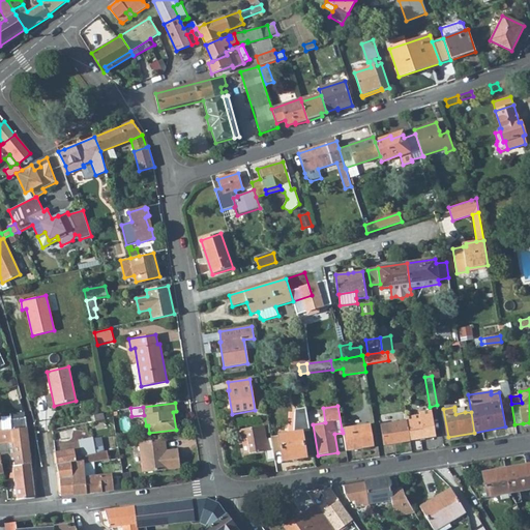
[(281,435),(285,461),(314,455),(311,438),(303,439),(301,432),(310,430),(305,408),(295,409),(294,433),(281,435)]
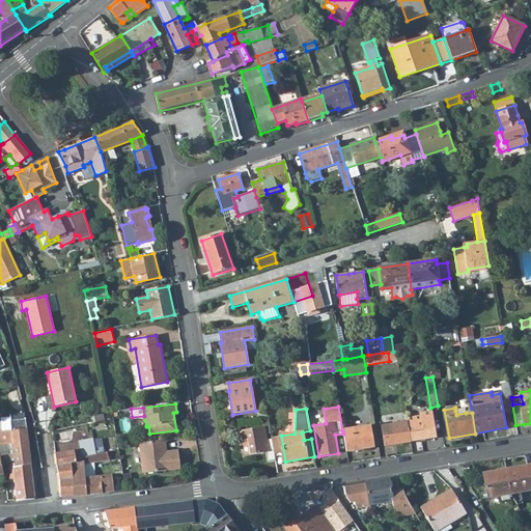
[(407,418),(408,422),(411,442),(436,438),(431,412),(420,414),(421,416),(407,418)]
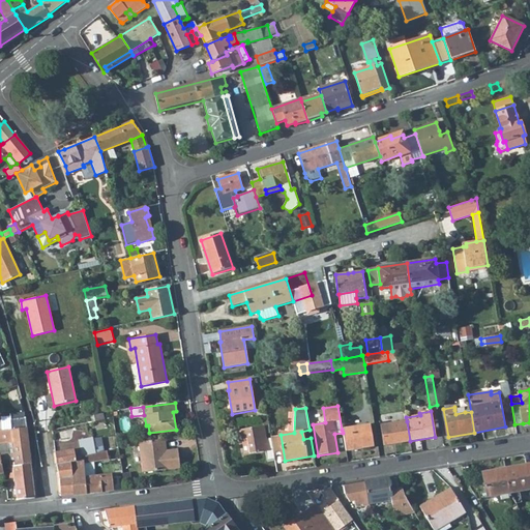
[(31,464),(26,417),(25,412),(9,414),(10,416),(10,430),(12,443),(7,444),(9,463),(11,469),(15,468),(13,466),(31,464)]
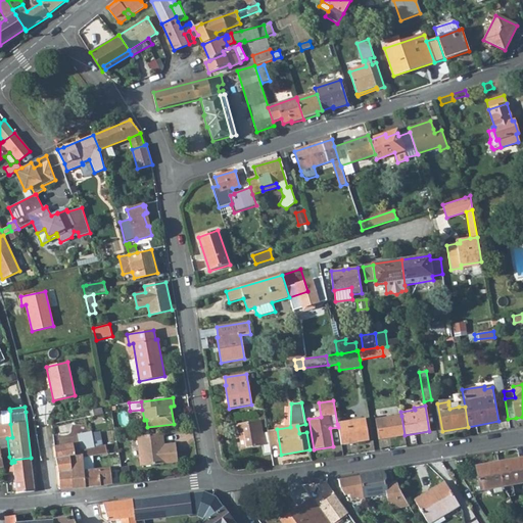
[(378,413),(379,419),(401,416),(400,412),(400,410),(378,413)]
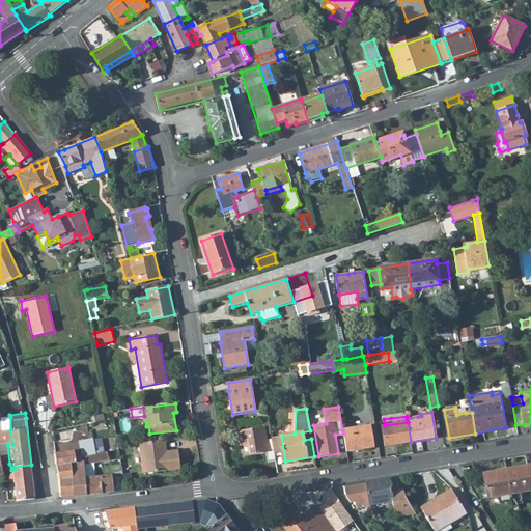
[(10,417),(1,418),(2,430),(10,430),(10,417)]
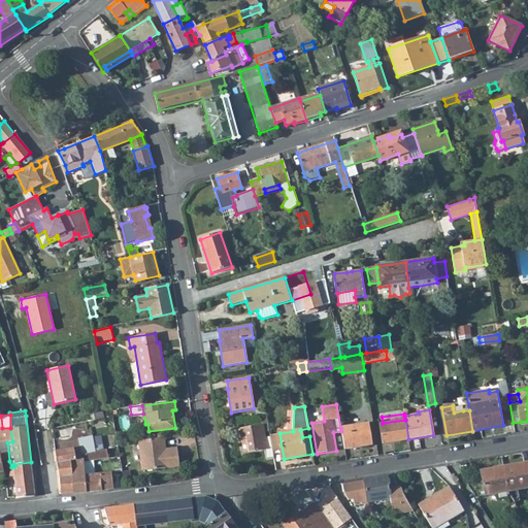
[(263,425),(238,429),(239,438),(240,438),(246,437),(249,452),(249,453),(264,450),(266,460),(267,460),(267,461),(274,460),(273,459),(274,459),(270,436),(265,437),(264,431),(269,431),(267,419),(262,420),(263,425)]
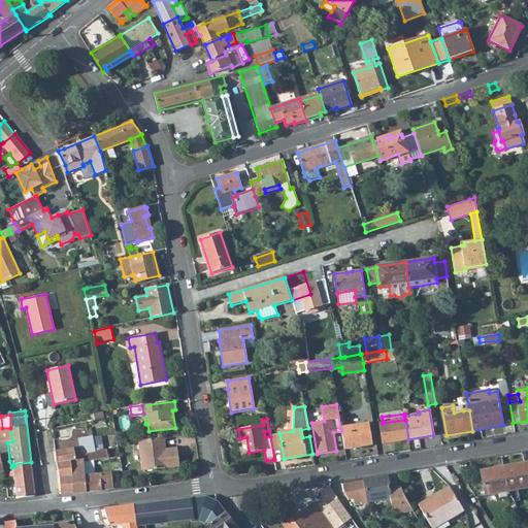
[(405,420),(383,423),(378,424),(381,443),(408,439),(405,420)]
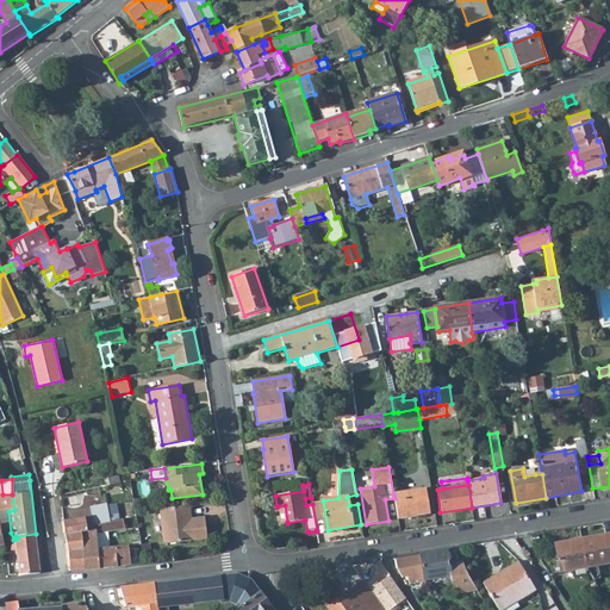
[(393,495),(394,498),(398,520),(429,515),(425,490),(393,495)]
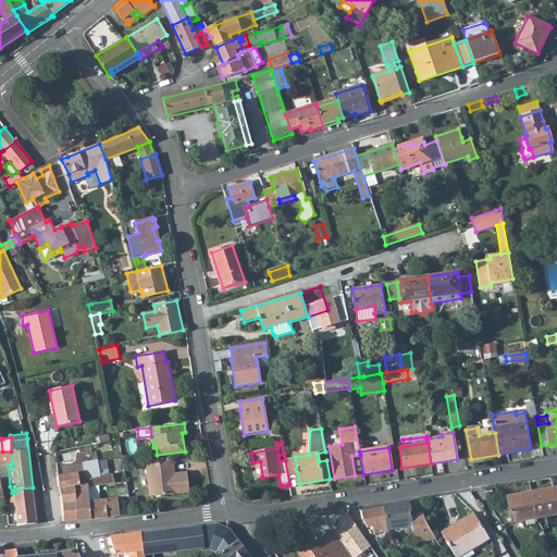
[(0,467),(8,467),(13,466),(11,452),(2,452),(0,452),(0,467)]
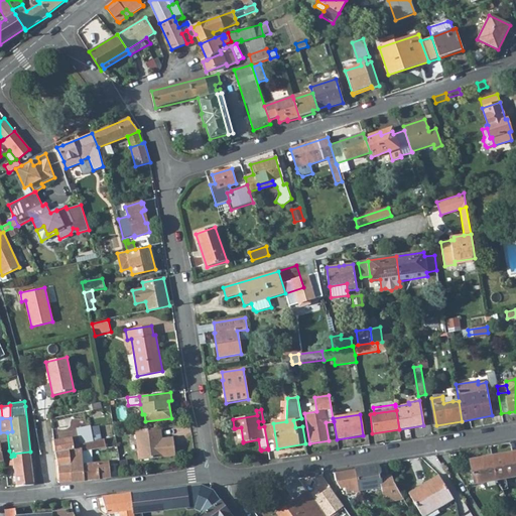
[(57,467),(58,483),(72,482),(69,449),(79,448),(79,444),(93,441),(91,427),(90,425),(77,428),(78,436),(53,440),(57,467)]
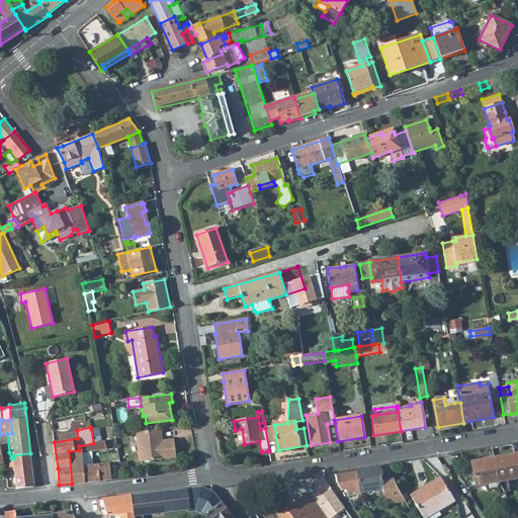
[(91,429),(93,443),(101,441),(98,428),(91,429)]
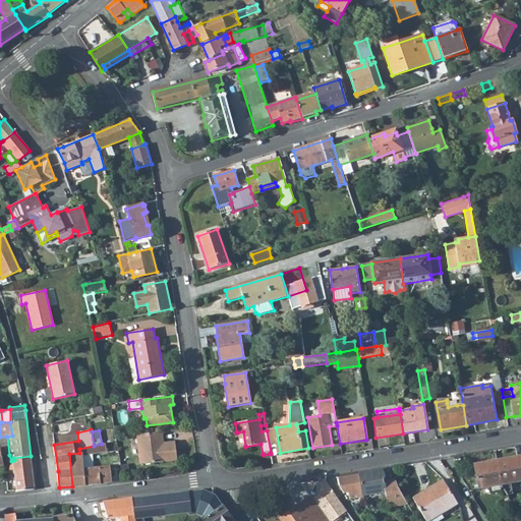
[(162,444),(161,431),(136,435),(139,464),(176,460),(174,442),(162,444)]
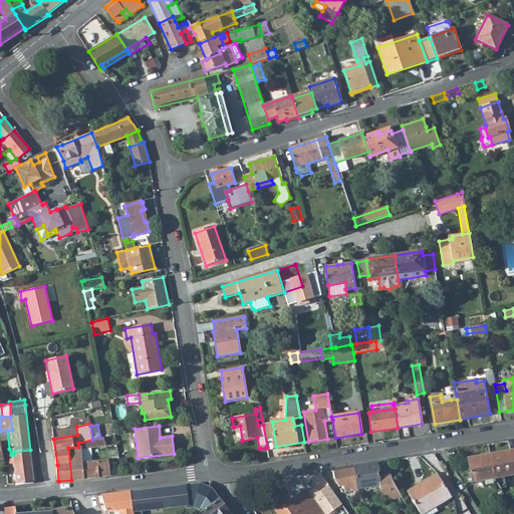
[(0,460),(4,460),(2,450),(9,449),(7,431),(0,431),(0,460)]
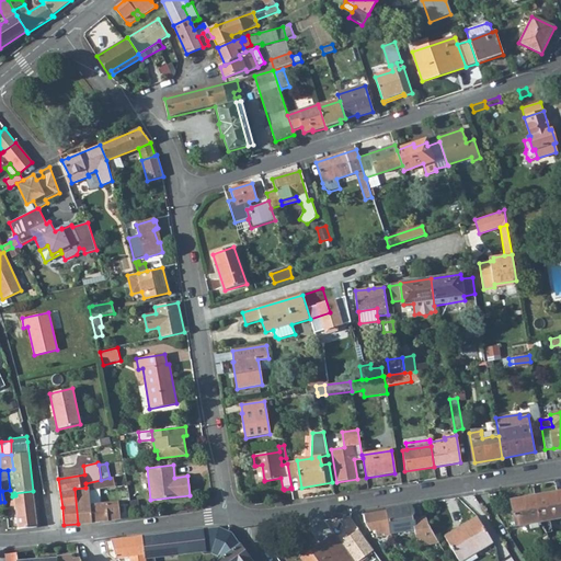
[(90,501),(89,492),(94,491),(117,487),(115,477),(110,478),(101,480),(86,483),(86,488),(75,489),(78,524),(92,524),(90,505),(90,501)]
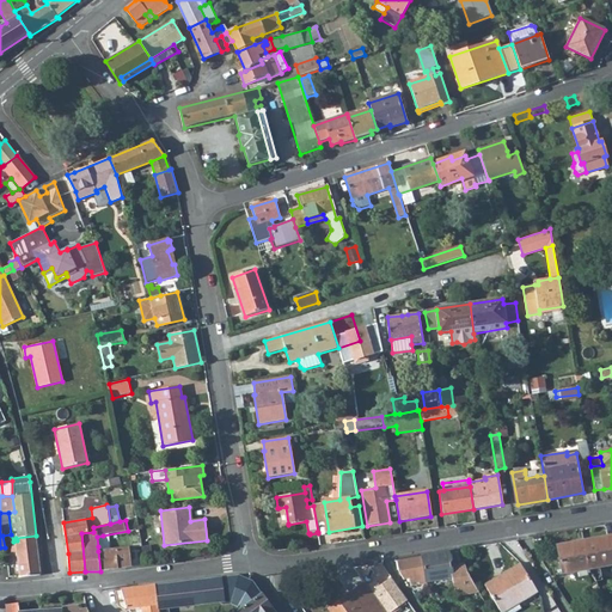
[(20,577),(41,575),(36,536),(16,538),(17,540),(17,543),(13,543),(13,546),(17,546),(18,550),(20,577)]
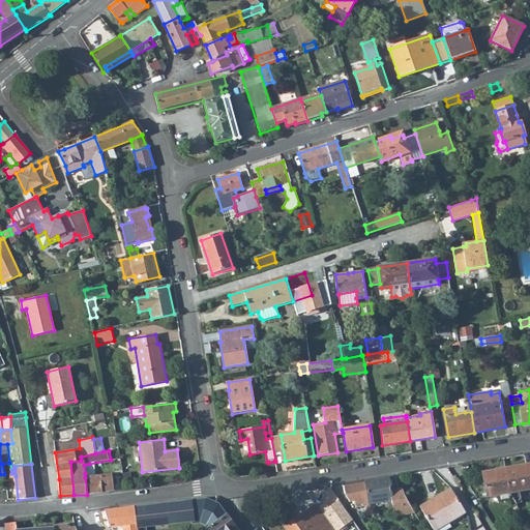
[(529,489),(529,464),(505,469),(509,493),(520,491),(529,489)]
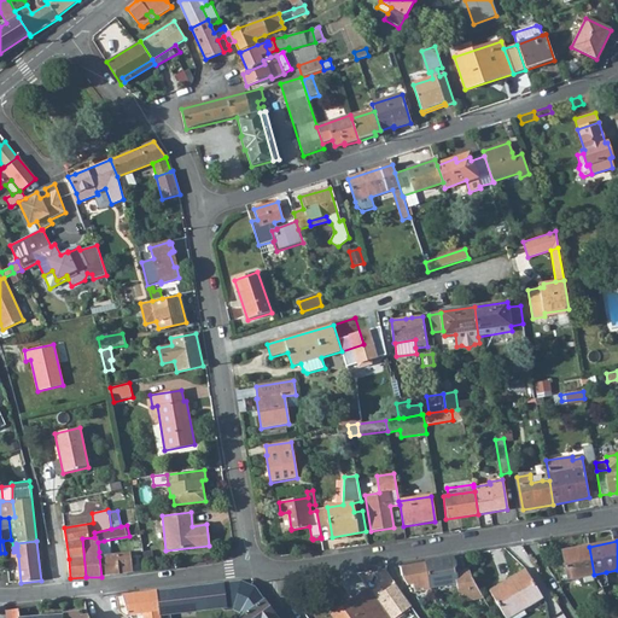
[(583,577),(594,575),(589,547),(563,551),(567,579),(583,577)]
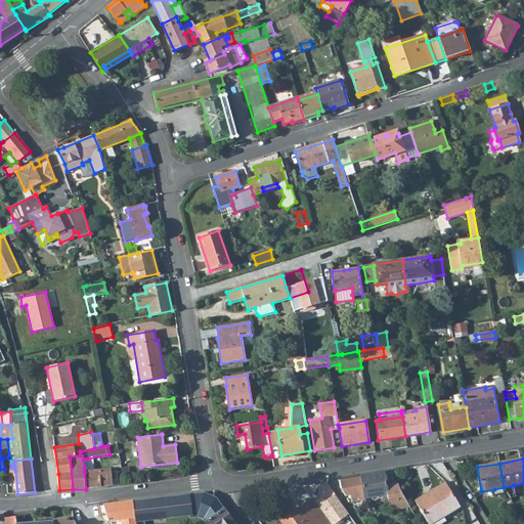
[(112,469),(99,470),(84,472),(86,489),(114,485),(112,469)]
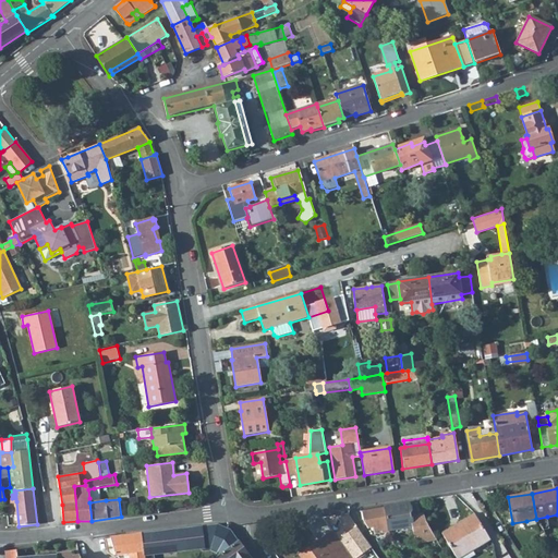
[(410,510),(409,502),(362,510),(364,524),(366,528),(373,526),(374,533),(413,526),(411,517),(410,510)]
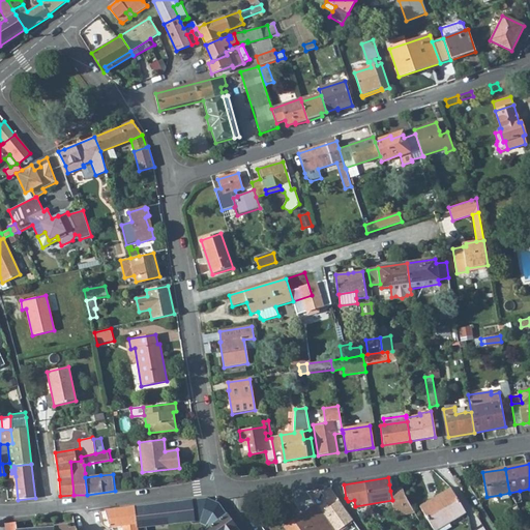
[(403,488),(390,491),(392,500),(394,516),(414,512),(405,498),(403,488)]
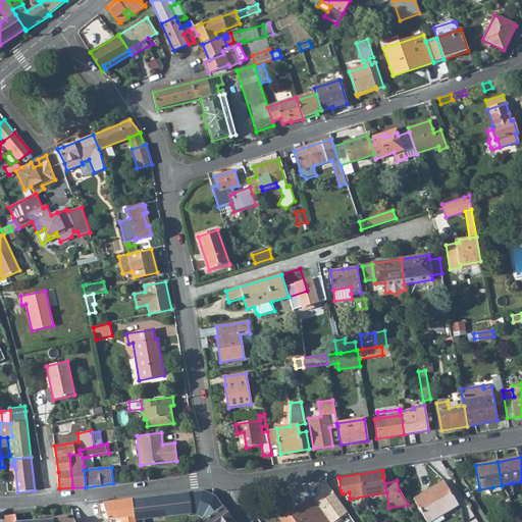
[(442,515),(459,506),(444,480),(413,499),(426,521),(439,521),(445,519),(442,515)]
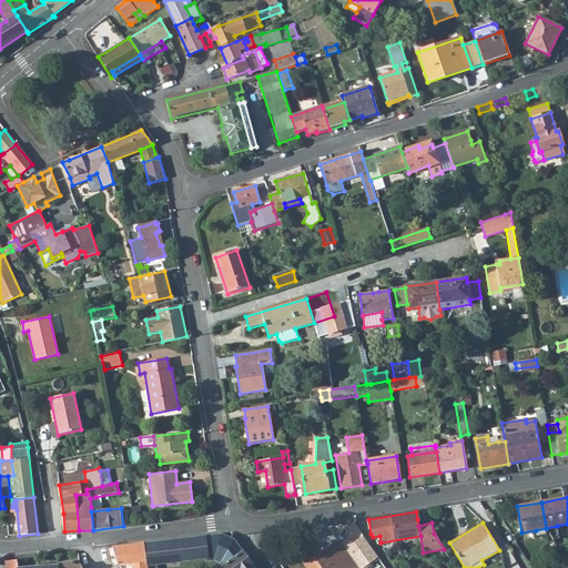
[(548,533),(553,539),(559,538),(557,526),(546,528),(548,533)]
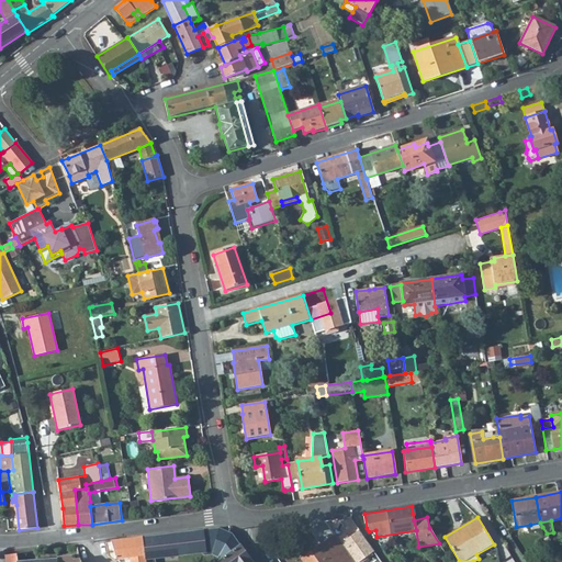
[(215,551),(222,559),(239,546),(232,535),(218,529),(202,530),(204,552),(215,551)]
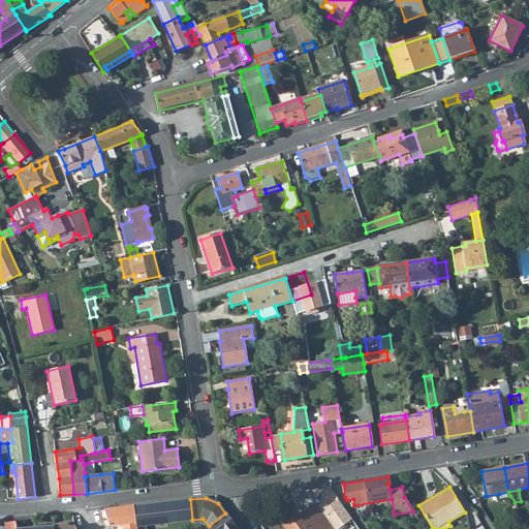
[(192,520),(190,499),(134,506),(136,526),(136,528),(145,528),(145,525),(192,520)]
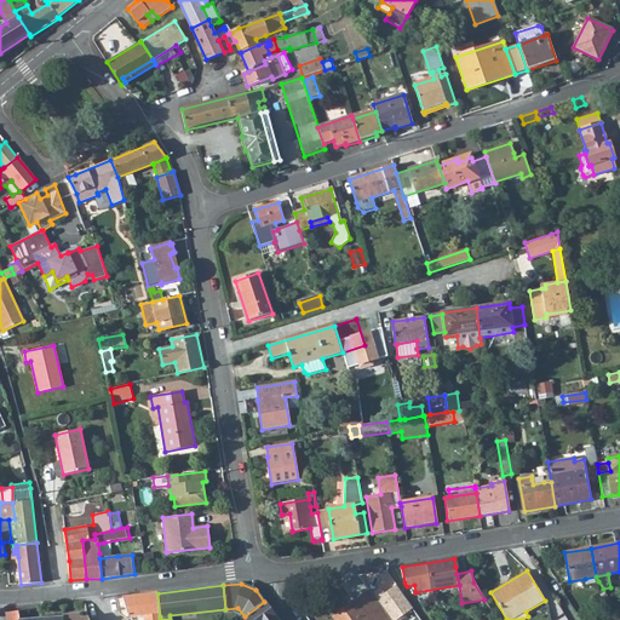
[(372,593),(390,619),(395,619),(413,608),(396,585),(385,593),(380,587),(372,593)]
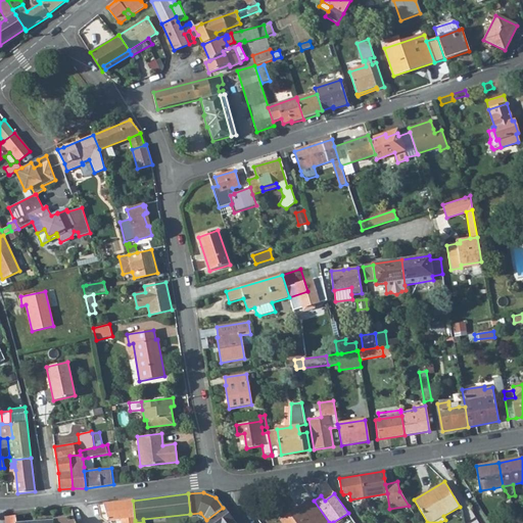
[(329,522),(314,501),(311,496),(283,517),(287,522),(329,522)]
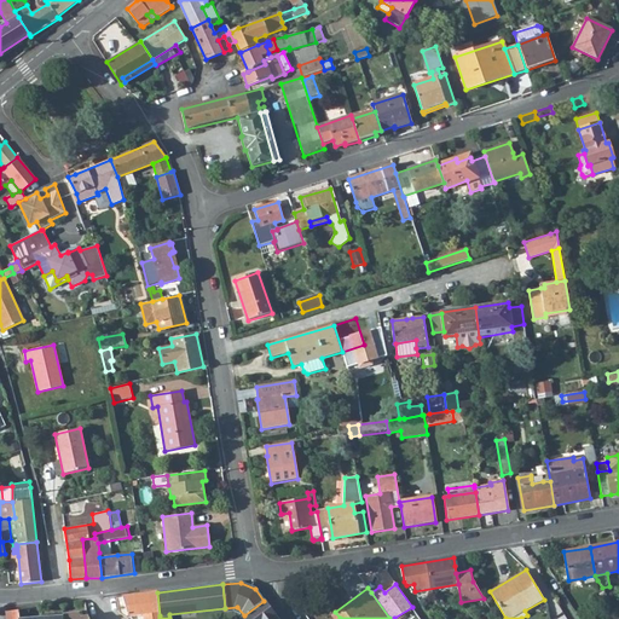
[(160,618),(160,615),(157,593),(122,596),(127,615),(144,613),(144,618),(160,618)]
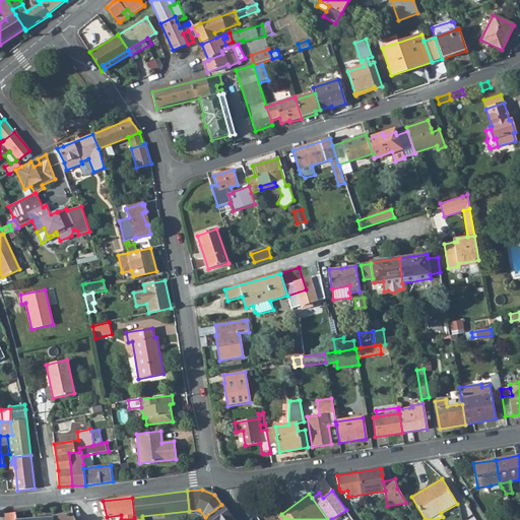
[(233,519),(221,505),(205,517),(202,519),(233,519)]
